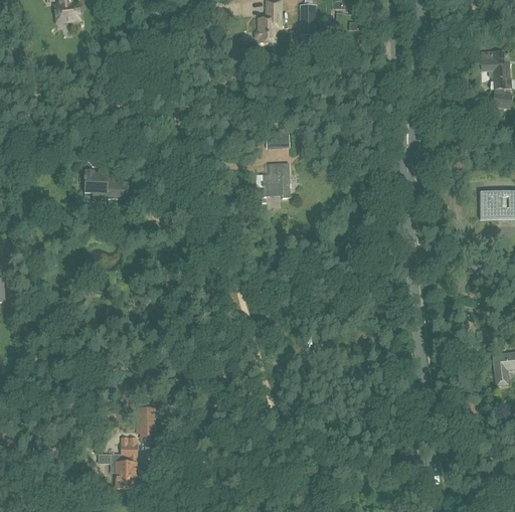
[(56,0),(57,4),(53,5),(55,22),(79,20),(77,2),(70,3),(70,0),(56,0)]
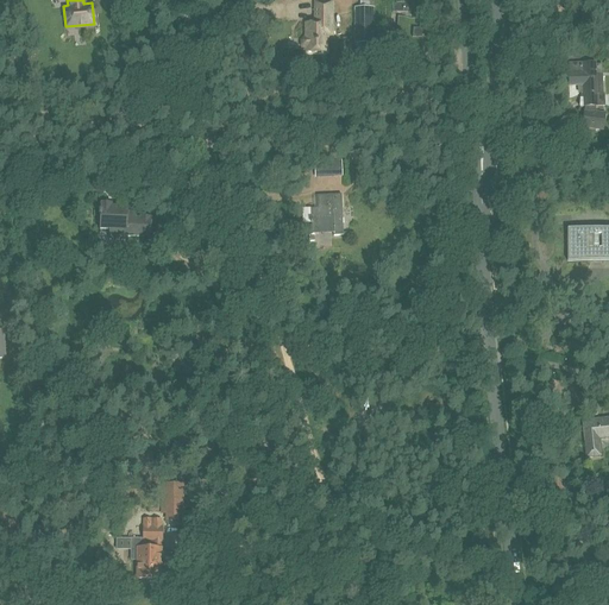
[(303,37),(302,39),(302,44),(303,45),(306,46),(306,50),(327,50),(327,33),(332,33),(332,0),(314,0),(315,21),(306,21),(306,37),(303,37)]
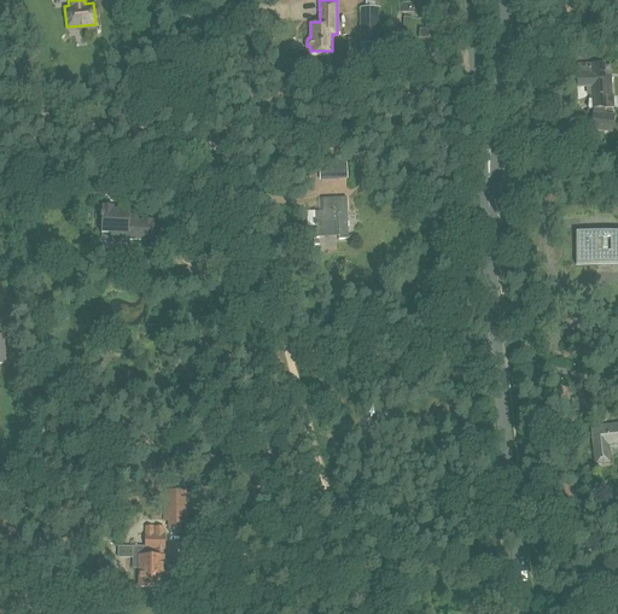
[(414,0),(398,0),(398,10),(414,10),(414,0)]
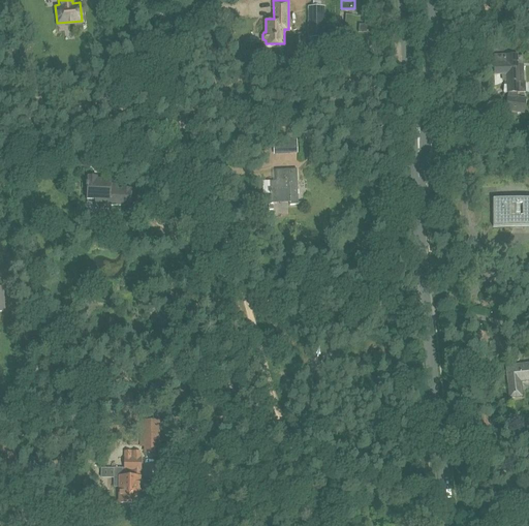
[(324,36),(324,5),(312,5),(312,36),(324,36)]
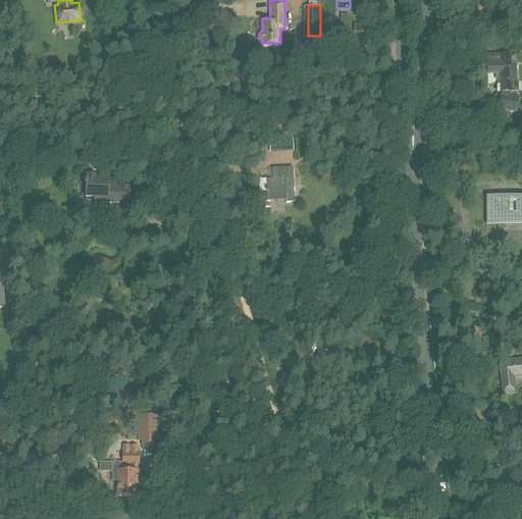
[(341,12),(340,36),(362,38),(362,30),(363,14),(349,13),(349,12),(341,12)]
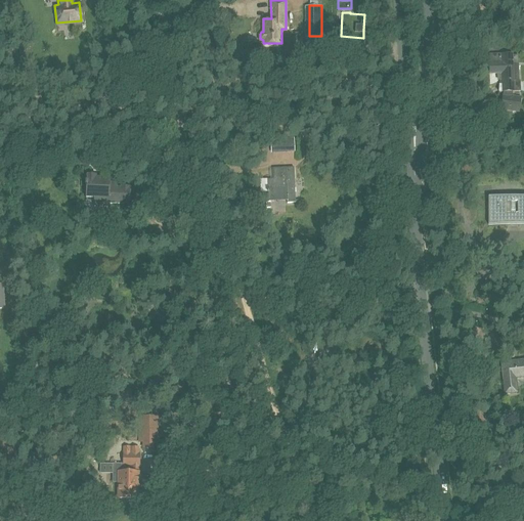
[(499,90),(504,90),(503,93),(500,109),(520,111),(522,94),(513,93),(513,90),(520,89),(519,80),(518,53),(509,53),(509,51),(490,52),(490,60),(489,60),(489,72),(499,72),(499,90)]
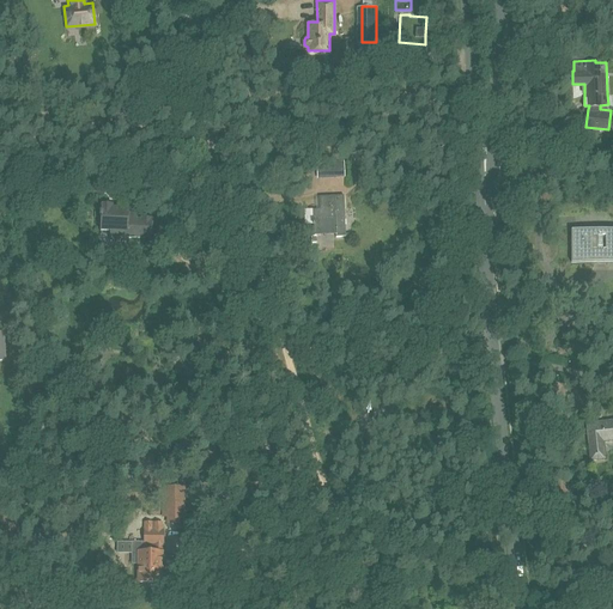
[(343,174),(343,162),(319,163),(319,175),(343,174)]
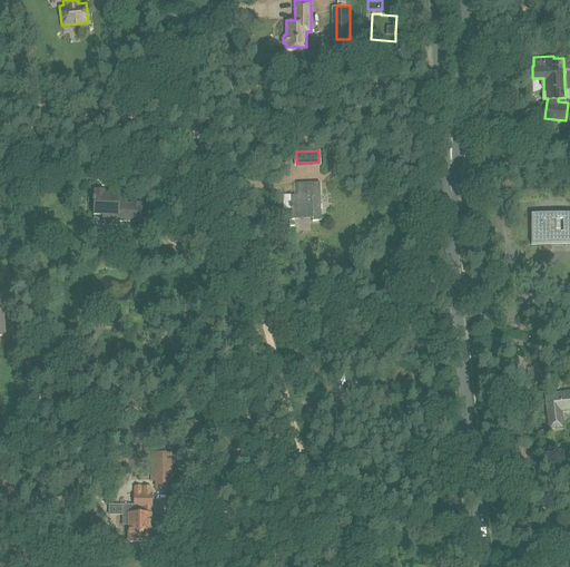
[(297,193),(291,193),(283,194),(284,205),(291,205),(292,218),(294,218),(313,217),(313,218),(322,218),(320,181),(297,182),(297,193)]
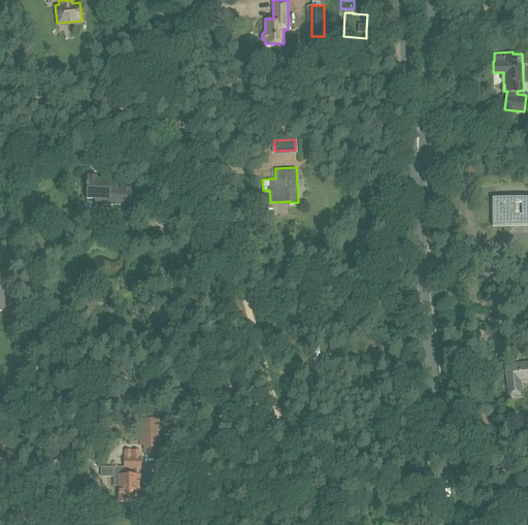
[(110,182),(110,178),(97,178),(97,176),(87,175),(86,197),(95,198),(95,205),(109,206),(109,203),(130,204),(131,188),(116,187),(116,182),(110,182)]
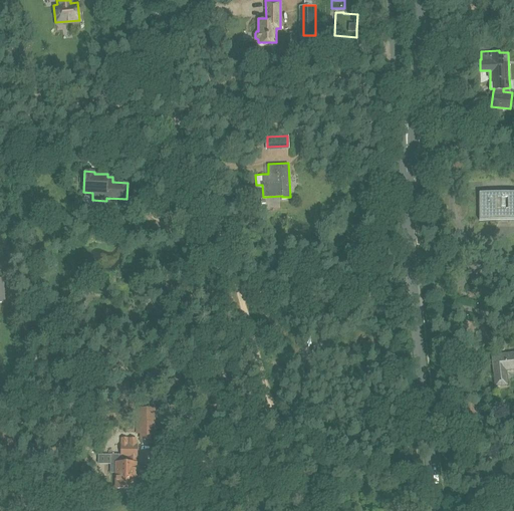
[(479,218),(513,217),(513,190),(479,191),(479,218)]
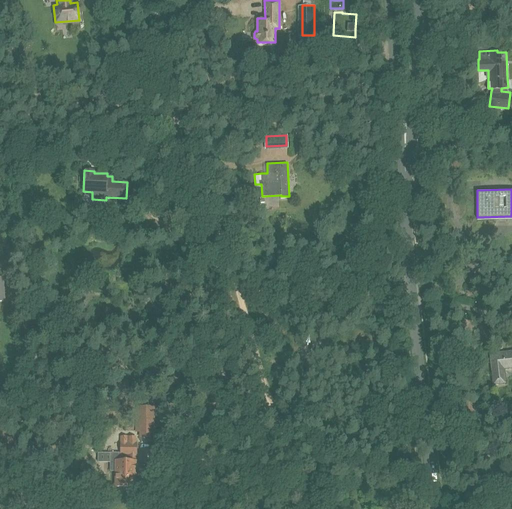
[(319,342),(321,342),(320,334),(310,336),(312,344),(314,343),(315,346),(320,345),(319,342)]
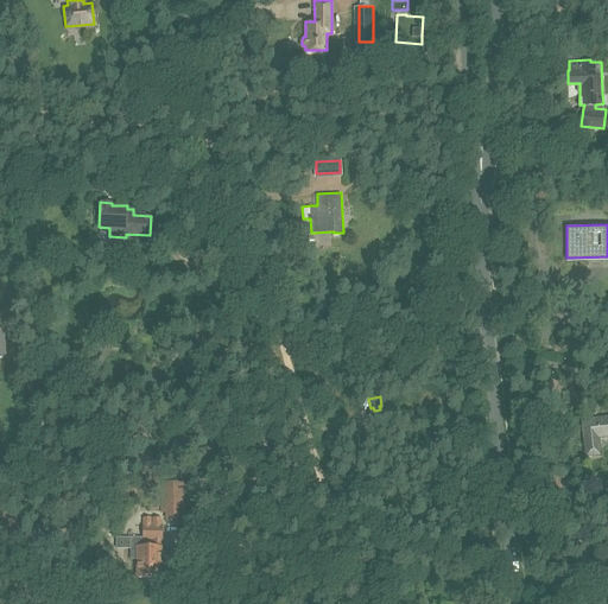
[(599,437),(607,434),(607,414),(581,418),(586,455),(600,453),(599,437)]
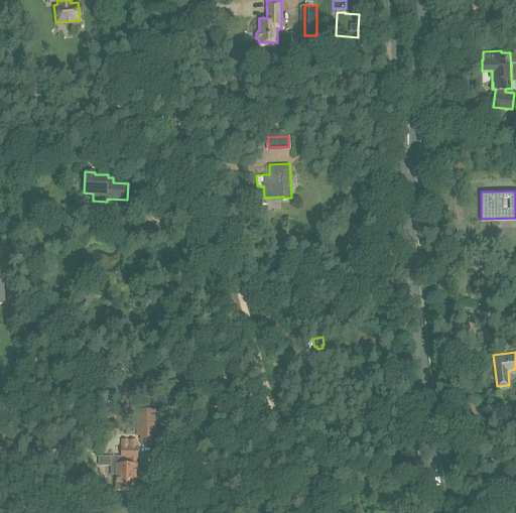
[(137,412),(137,432),(142,432),(142,438),(151,438),(151,432),(152,432),(152,422),(156,422),(156,412),(137,412)]
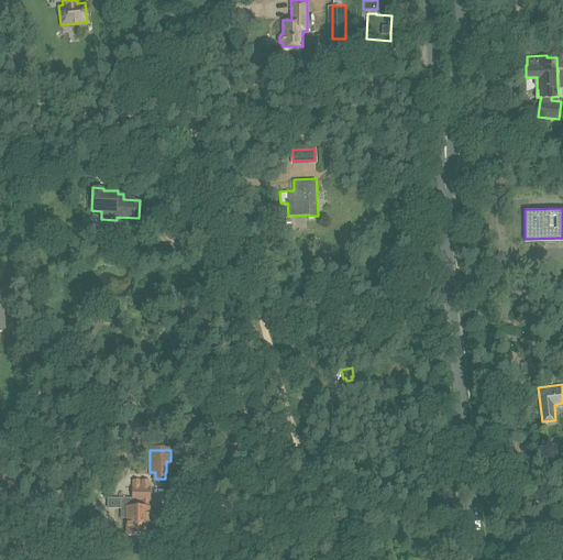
[(121,496),(121,516),(128,516),(128,534),(147,534),(148,500),(150,500),(150,485),(148,485),(148,479),(133,479),(133,497),(121,496)]
